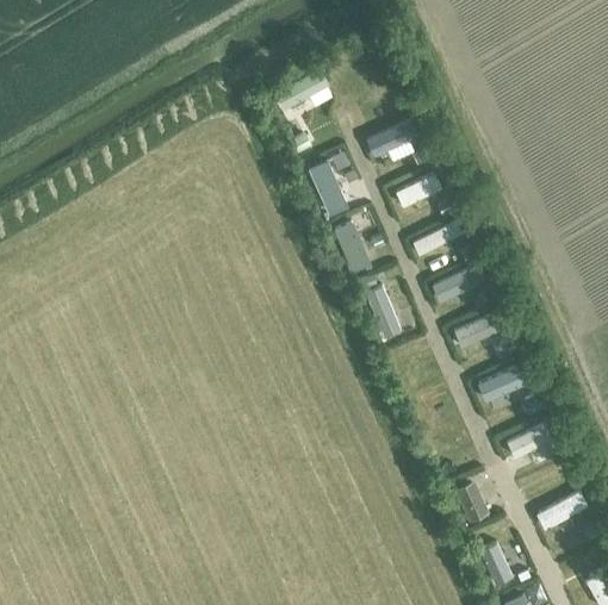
[(384,22),(373,27),(385,49),(396,44),(384,22)]
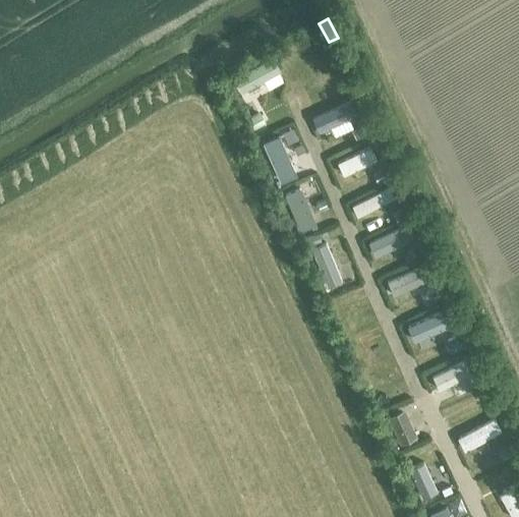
[(273,57),(235,78),(243,92),(280,70),(273,57)]
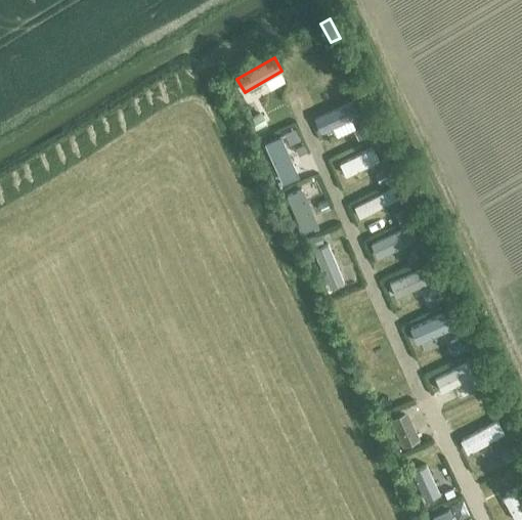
[(353,101),(315,119),(321,133),(359,116),(353,101)]
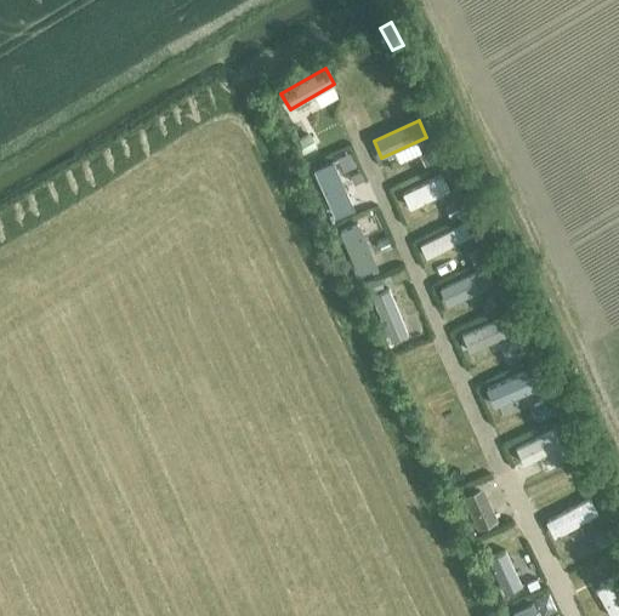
[(329,165),(312,174),(335,222),(352,214),(329,165)]
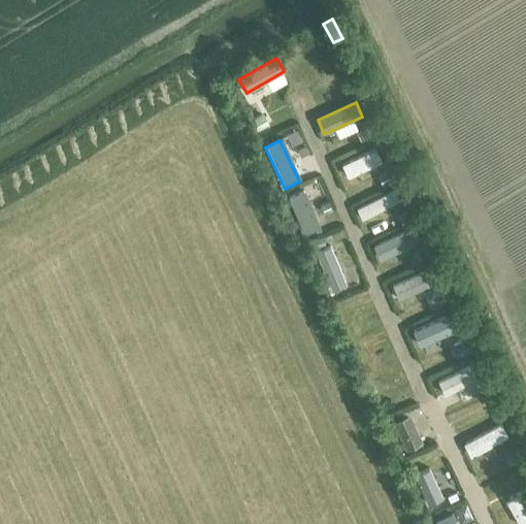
[(375,150),(343,166),(350,178),(382,162),(375,150)]
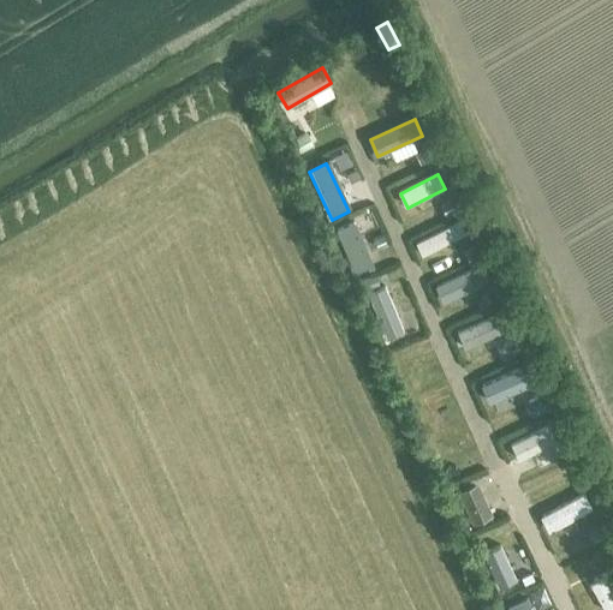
[(459,223),(416,245),(423,258),(466,235),(459,223)]
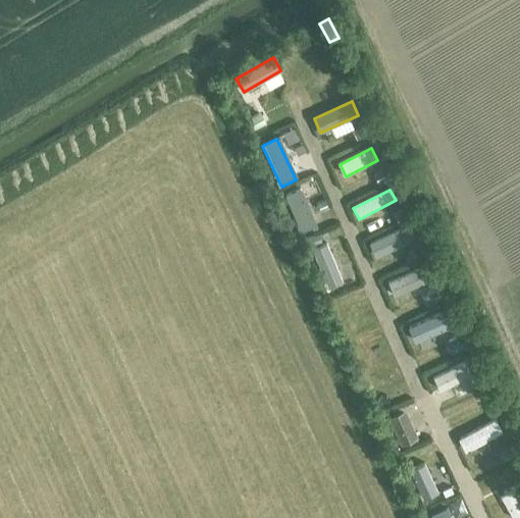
[(300,192),(288,197),(300,226),(312,221),(300,192)]
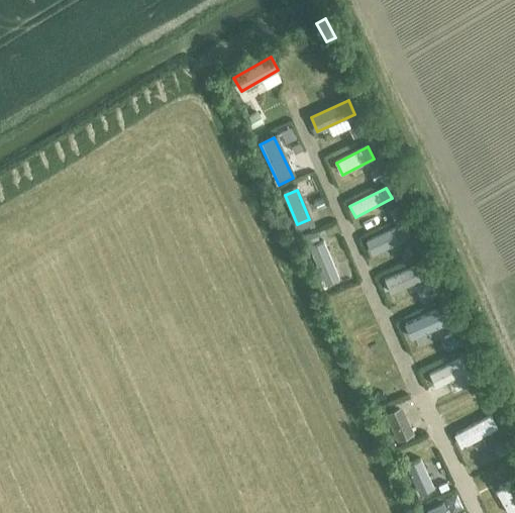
[(405,224),(369,242),(374,253),(411,236),(405,224)]
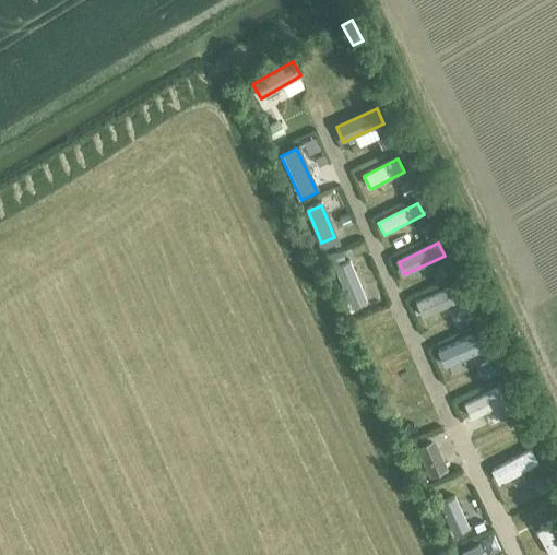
[(350,260),(334,267),(353,308),(367,303),(350,260)]
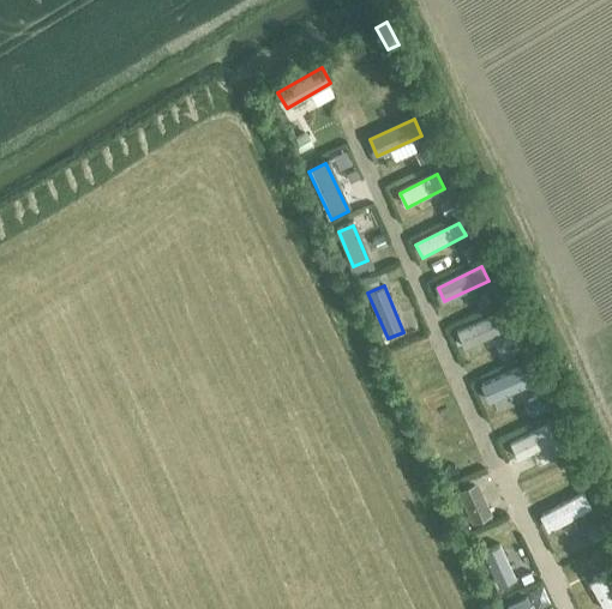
[(504,317),(459,337),(465,350),(510,330),(504,317)]
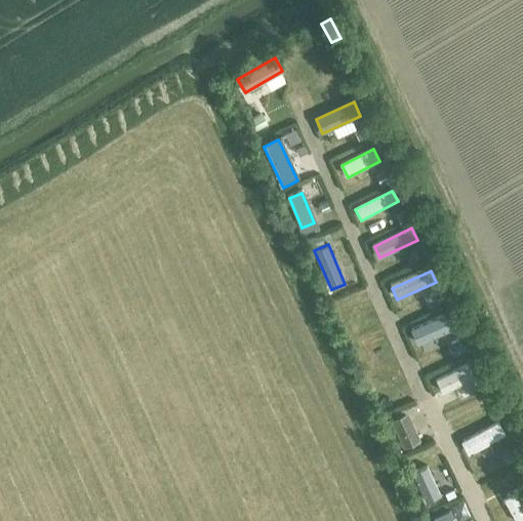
[(451,314),(412,331),(419,346),(457,328),(451,314)]
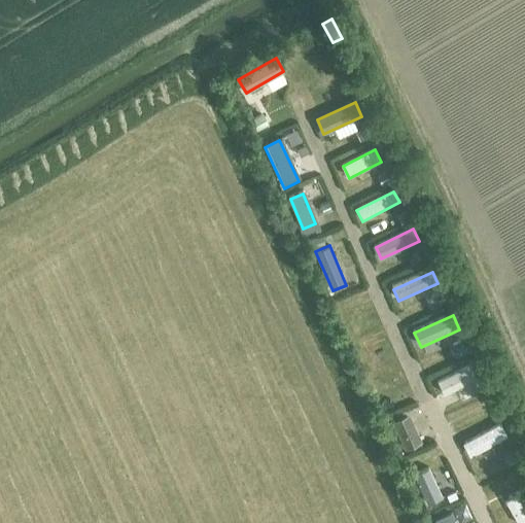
[(473,367),(436,384),(442,395),(478,378),(473,367)]
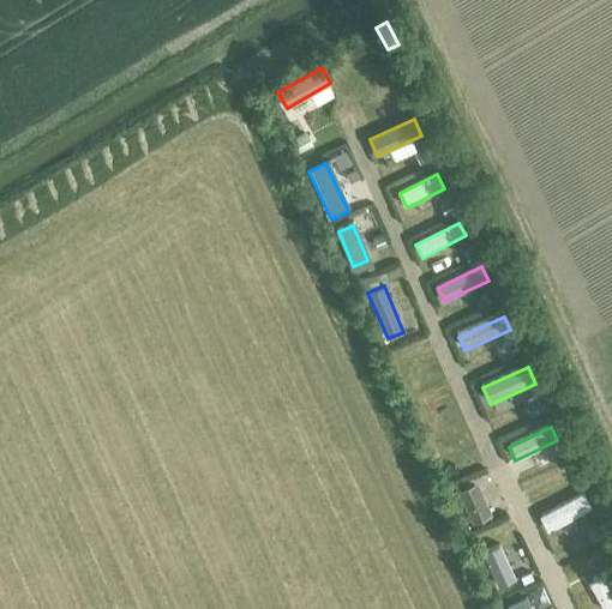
[(478,483),(457,493),(474,526),(493,517),(478,483)]
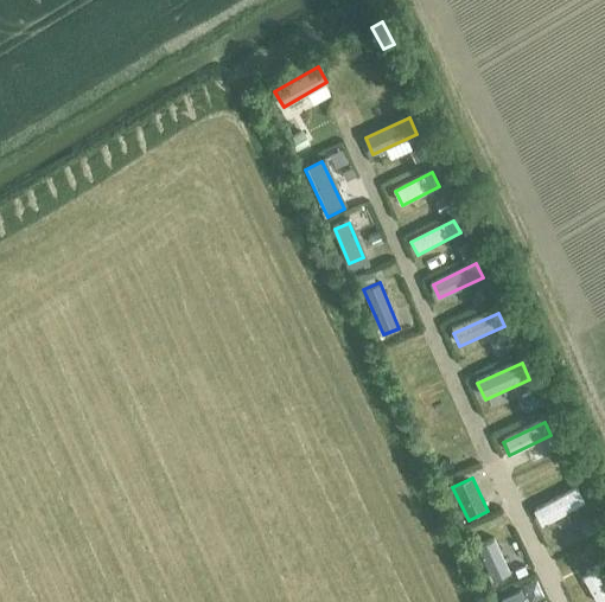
[(578,488),(534,512),(542,527),(586,504),(578,488)]
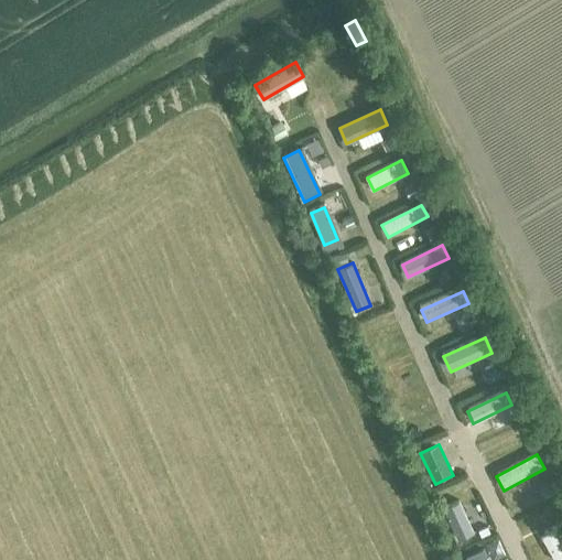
[(488,520),(454,535),(458,547),(494,532),(488,520)]
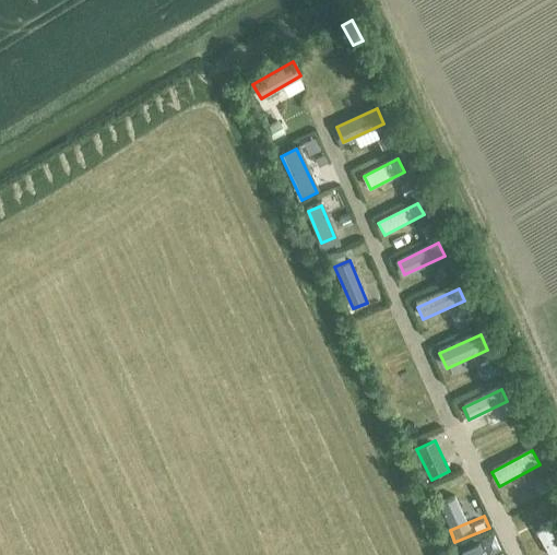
[(556,541),(548,527),(536,534),(548,554),(556,554),(556,541)]
